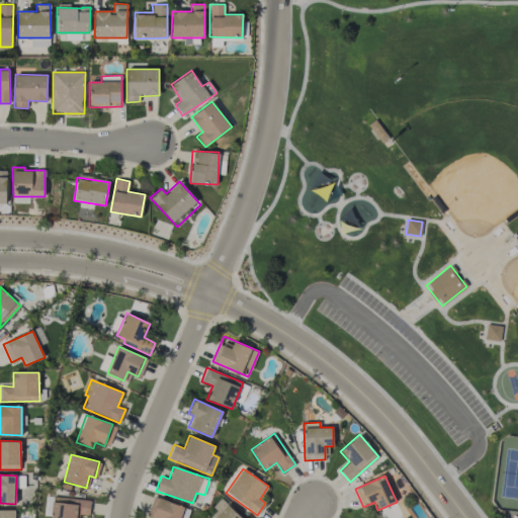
[(90,500),(46,496),(44,515),(51,516),(50,517),(76,517),(77,514),(89,515),(90,500)]
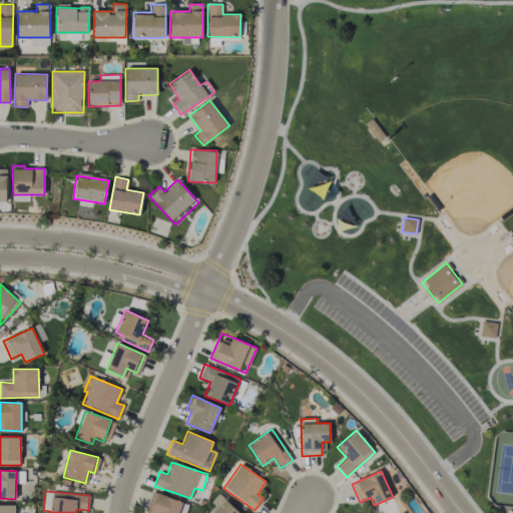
[(177,512),(182,502),(154,492),(146,512),(177,512)]
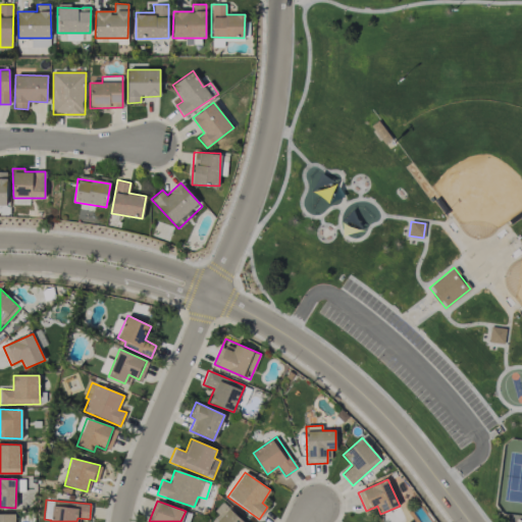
[(244,521),(222,502),(211,513),(218,519),(215,521),(244,521)]
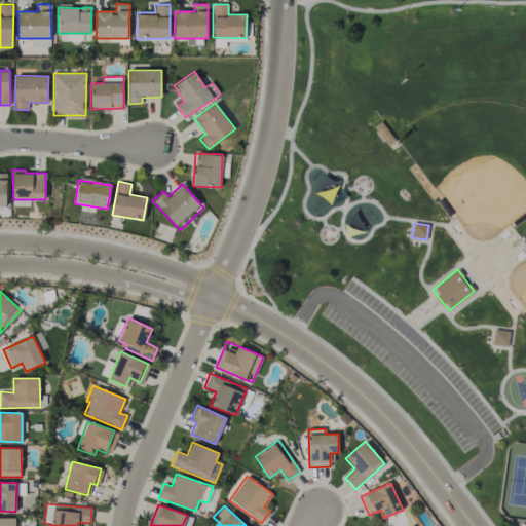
[(0,525),(14,525),(15,518),(0,517),(0,525)]
